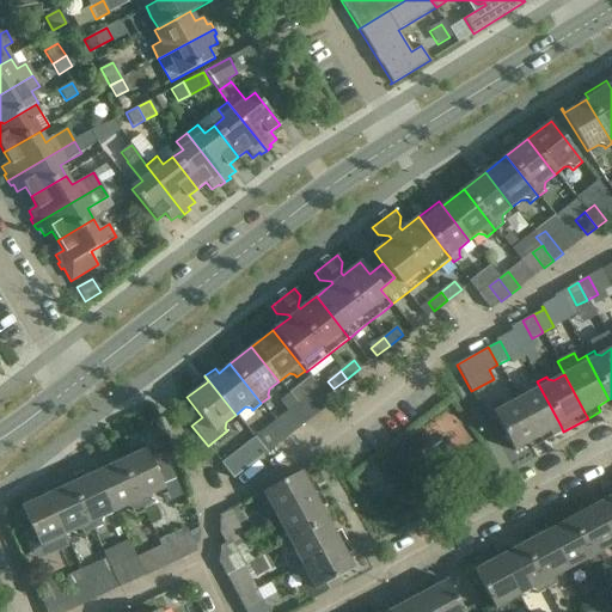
[(545,435),(548,440),(563,432),(561,426),(537,381),(527,387),(528,390),(527,395),(516,401),(537,439),(545,435)]
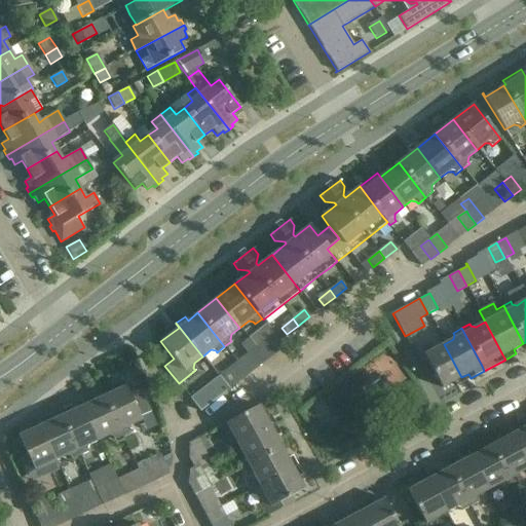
[(264,341),(255,348),(265,362),(274,354),(264,341)]
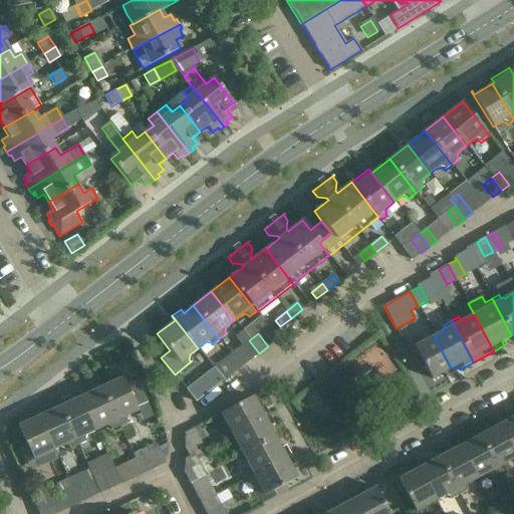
[(434,336),(424,341),(420,339),(419,337),(418,338),(410,342),(430,380),(451,368),(434,336)]
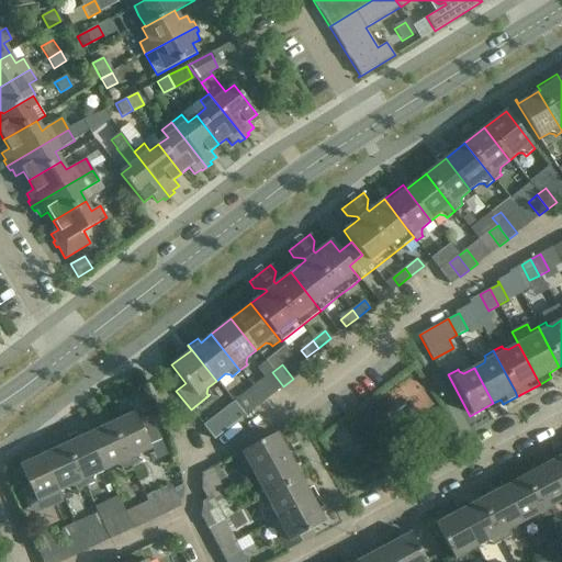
[(276,392),(283,386),(272,372),(265,379),(276,392)]
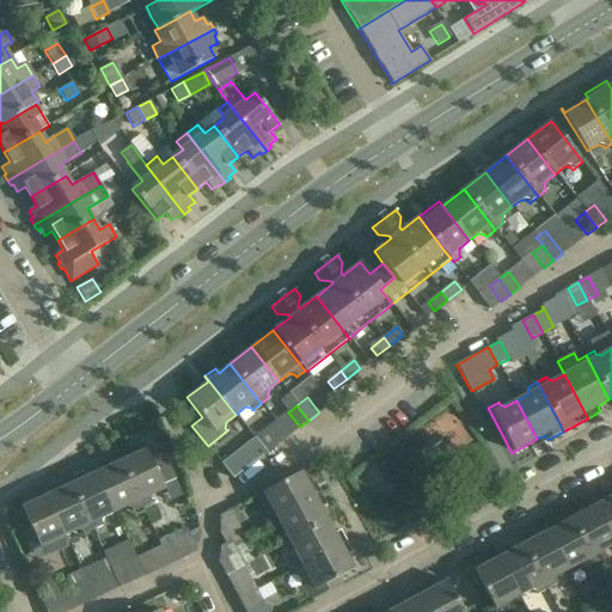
[(456,409),(422,428),(440,459),(472,441),(456,409)]
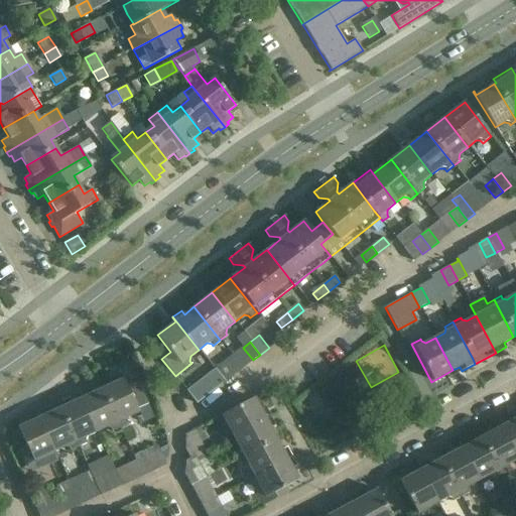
[(214,370),(224,383),(232,376),(222,363),(214,370)]
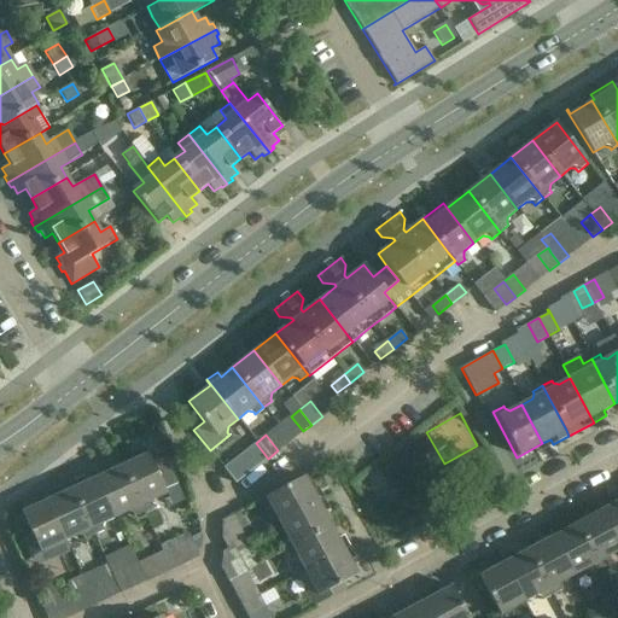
[(268,459),(256,443),(223,468),(235,484),(268,459)]
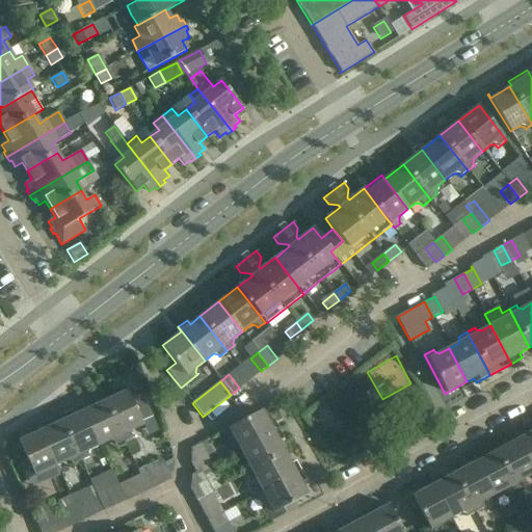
[(116,395),(105,401),(124,441),(132,436),(130,433),(132,430),(142,425),(140,421),(152,416),(141,393),(130,398),(125,386),(114,391),(116,395)]
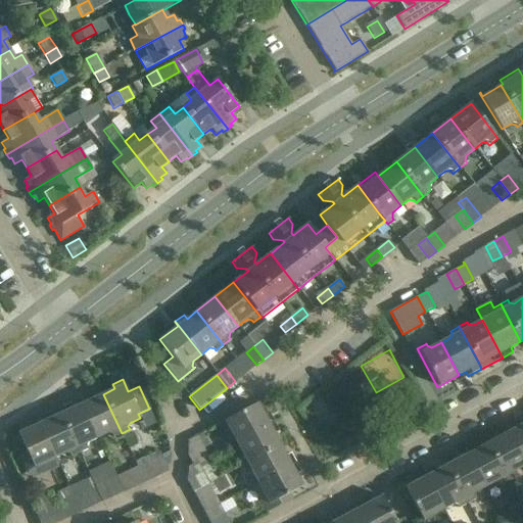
[(122,433),(103,394),(83,403),(98,437),(107,433),(111,434),(112,437),(122,433)]
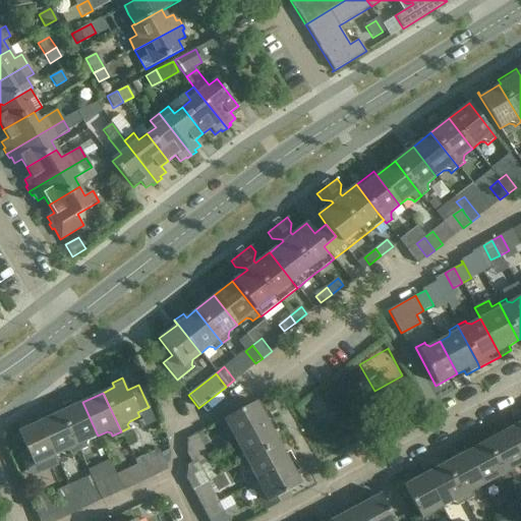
[(79,397),(69,402),(58,407),(78,452),(88,448),(85,445),(88,440),(98,436),(82,402),(79,397)]
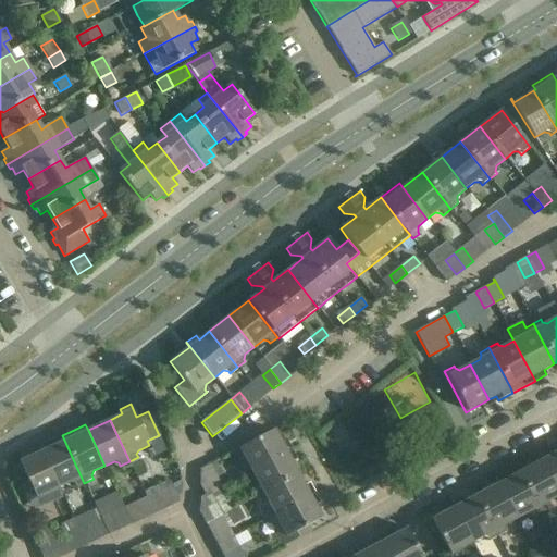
[(250,471),(291,449),(285,440),(281,442),(274,430),(233,452),(238,460),(240,459),(245,461),(250,471)]
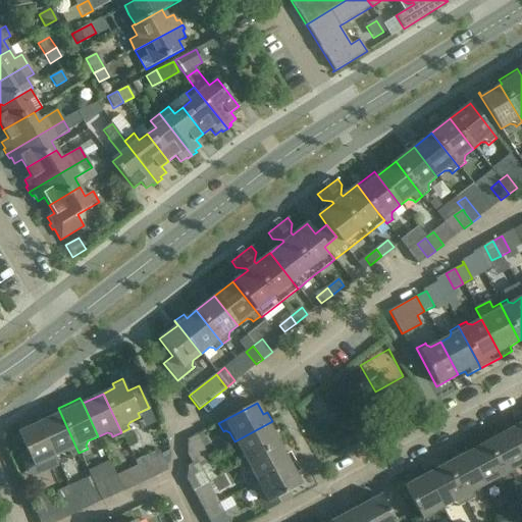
[(37,418),(39,423),(55,457),(64,452),(69,454),(70,457),(79,453),(58,408),(37,418)]
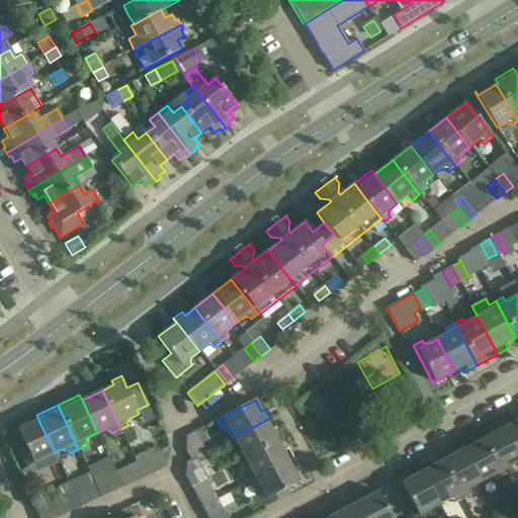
[(271,430),(275,427),(270,418),(233,438),(238,447),(236,452),(234,453),(239,461),(277,441),(271,430)]
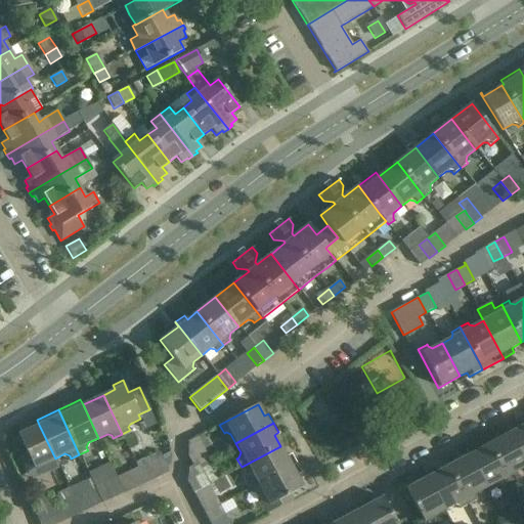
[(18,457),(26,472),(55,459),(39,425),(17,434),(27,453),(18,457)]
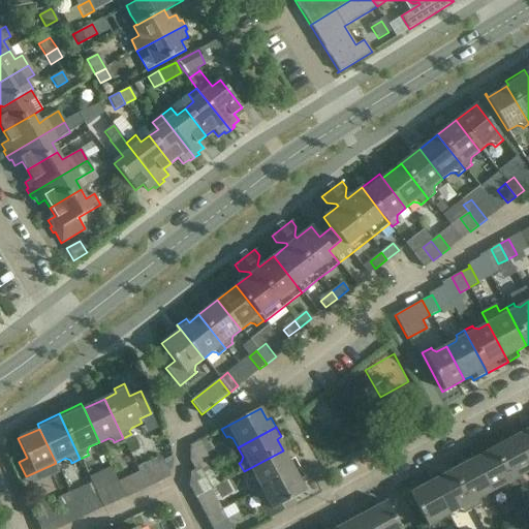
[(528,429),(514,437),(528,465),(528,429)]
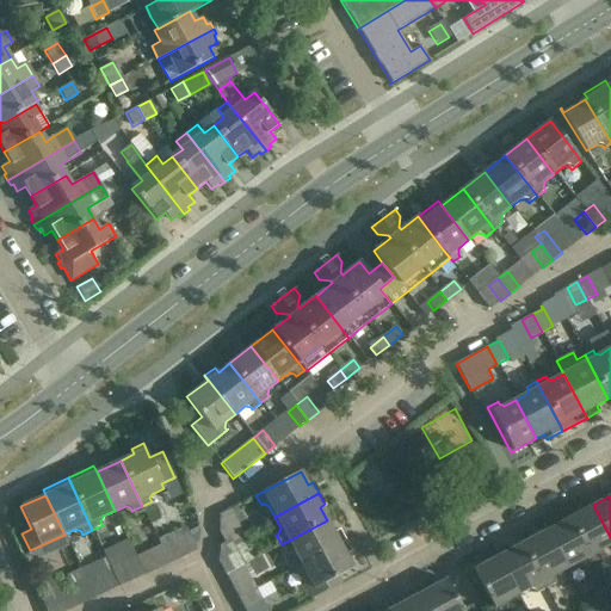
[(610,544),(610,537),(593,505),(569,518),(593,562),(603,557),(602,555),(603,550),(610,544)]
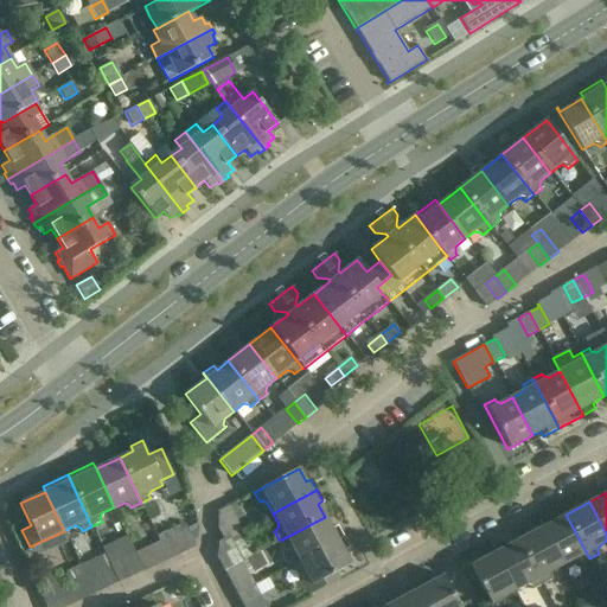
[(566,515),(542,528),(562,566),(573,560),(579,562),(580,564),(589,558),(566,515)]
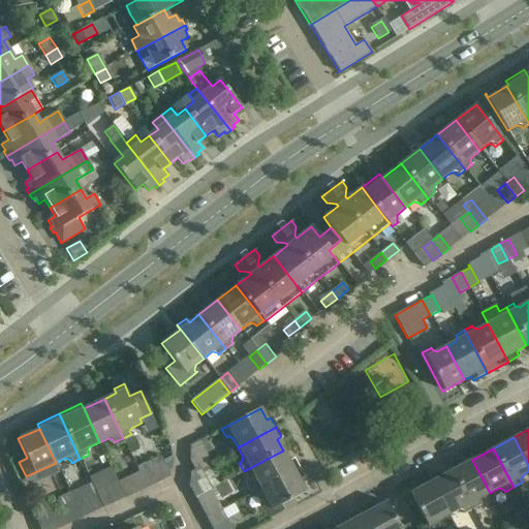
[(254,479),(260,489),(299,468),(293,459),(288,461),(283,450),(244,471),(248,479),(250,478),(254,479)]
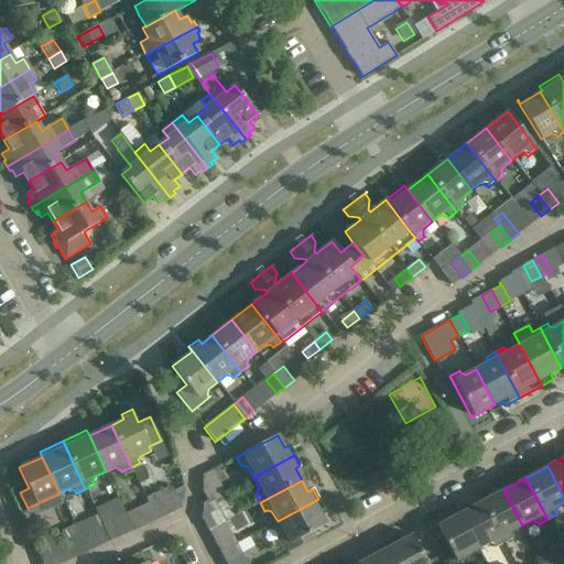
[(207,502),(223,494),(218,484),(202,492),(207,502)]
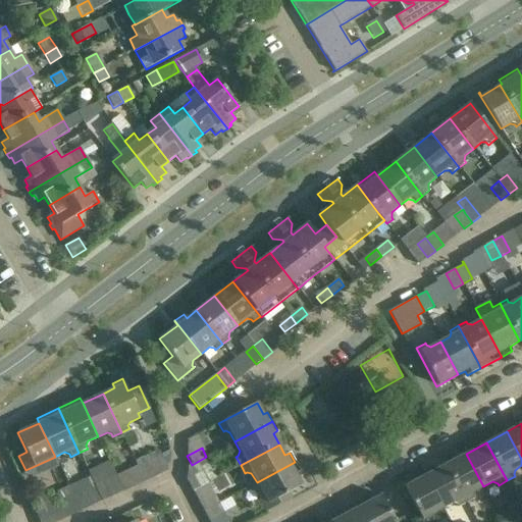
[(137,467),(144,481),(165,472),(170,457),(170,455),(170,451),(158,457),(155,452),(135,461),(137,467)]
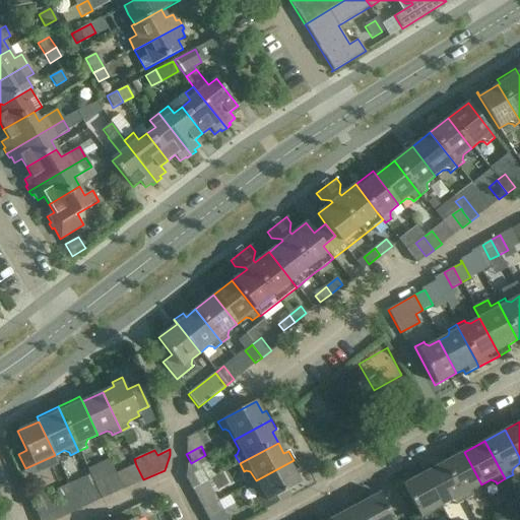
[(481,484),(464,452),(444,463),(464,501),(472,497),(471,495),(473,490),(481,484)]
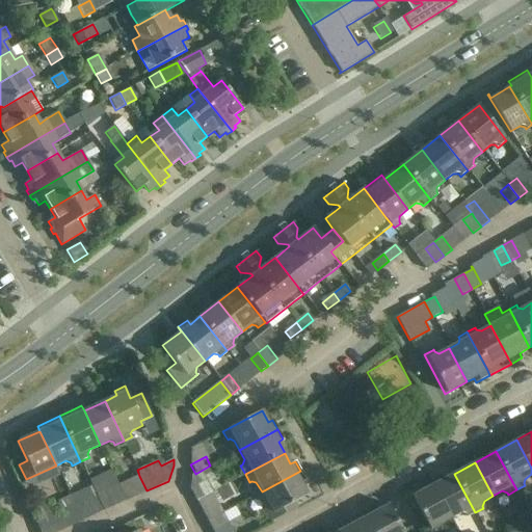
[(195,474),(190,476),(190,489),(196,501),(207,495),(212,491),(206,480),(215,475),(210,466),(195,474)]
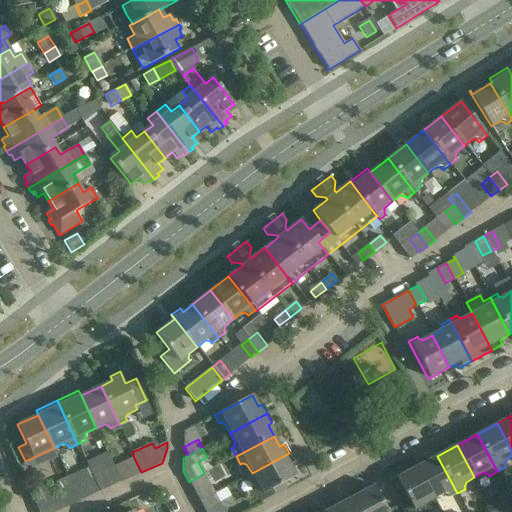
[(290,465),(294,462),(289,453),(252,473),(246,476),(260,502),(284,489),(282,484),(296,476),(290,465)]
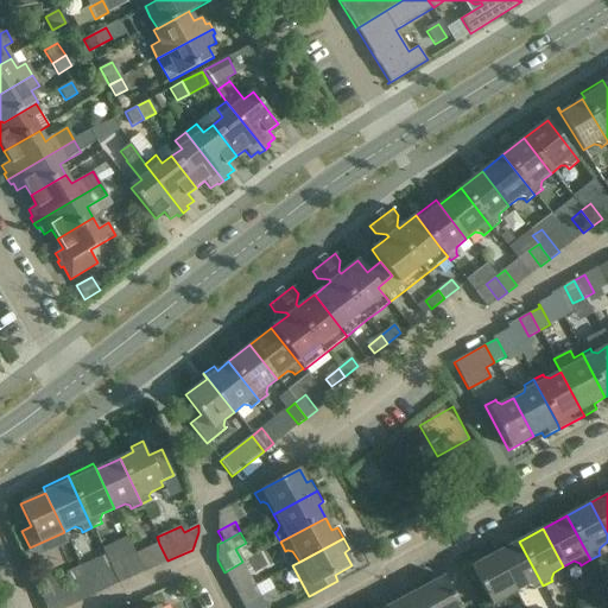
[(519,542),(495,553),(515,593),(527,586),(532,588),(533,591),(543,586),(519,542)]
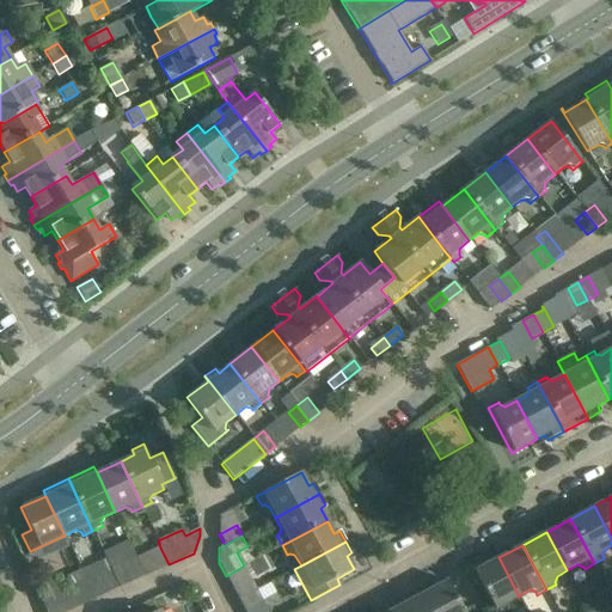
[(158,570),(169,564),(160,548),(150,552),(158,570)]
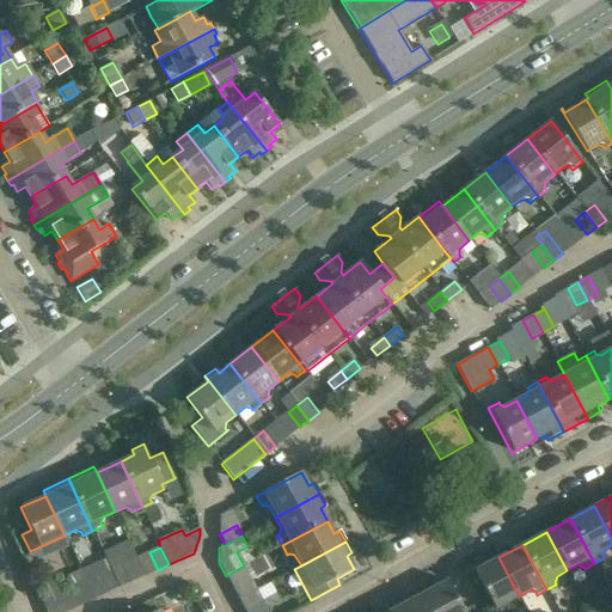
[(519,597),(499,557),(473,570),(495,611),(505,611),(508,610),(507,607),(508,603),(519,597)]
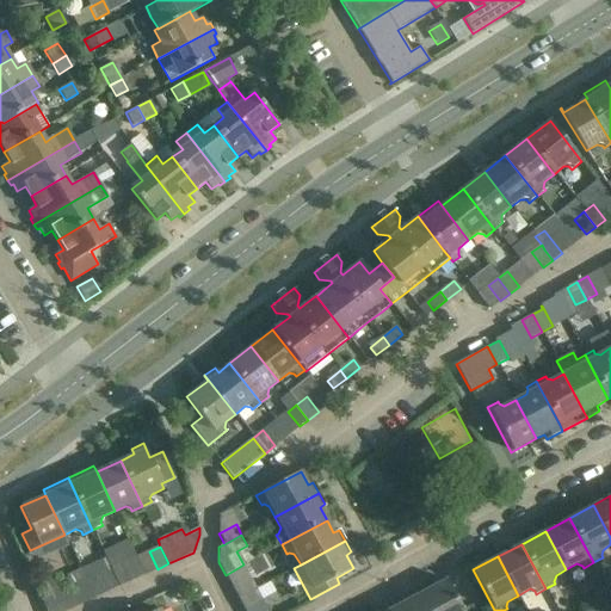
[(226,575),(238,598),(255,590),(250,579),(254,576),(247,563),(238,568),(226,575)]
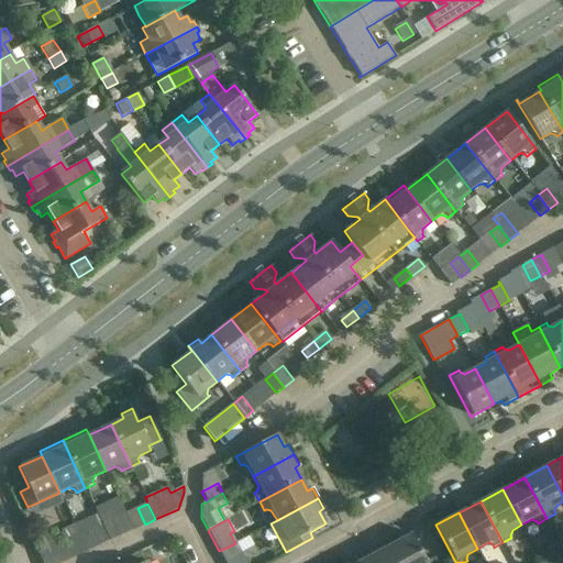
[(112,520),(102,525),(110,541),(120,537),(112,520)]
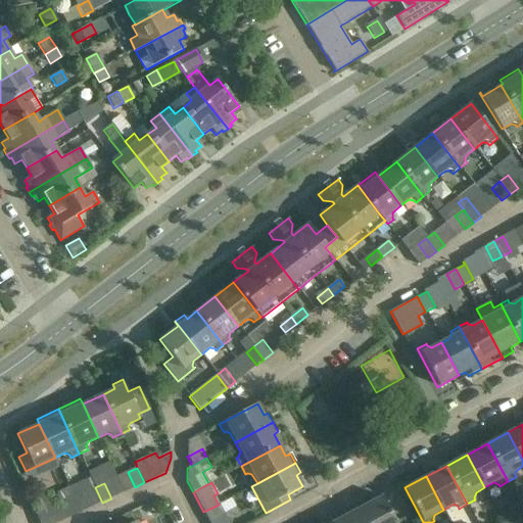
[(93,507),(102,503),(95,487),(86,491),(93,507)]
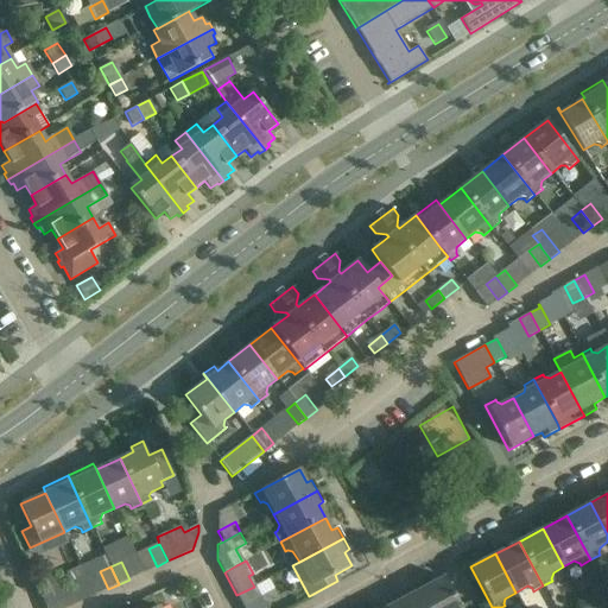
[(461,607),(444,577),(419,590),(429,607),(461,607)]
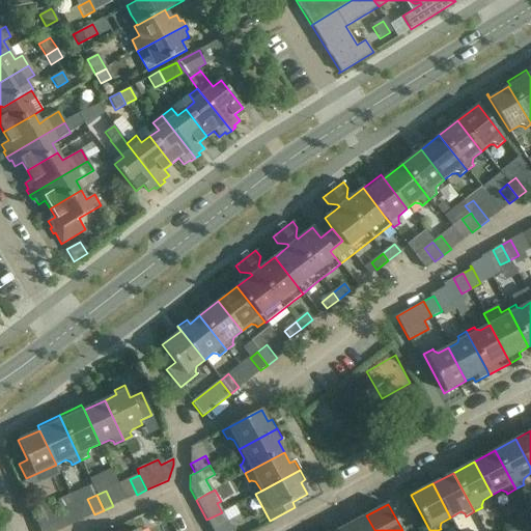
[(53,515),(49,507),(33,515),(40,530),(58,530),(70,526),(62,510),(53,515)]
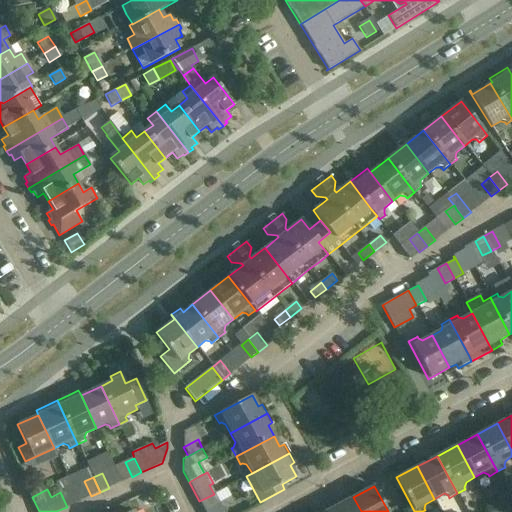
[(219,503),(214,494),(199,501),(204,511),(219,503)]
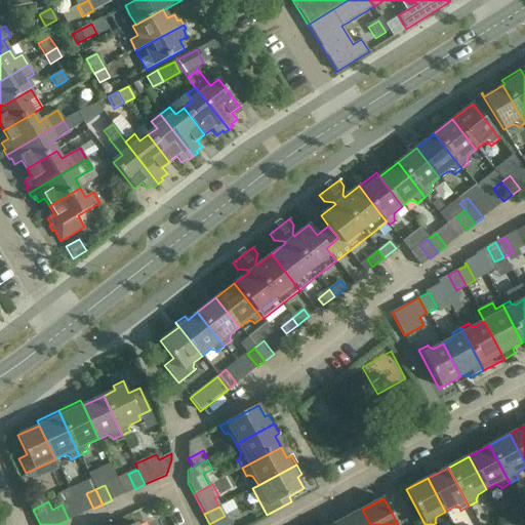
[(370,524),(362,510),(341,520),(344,524),(370,524)]
